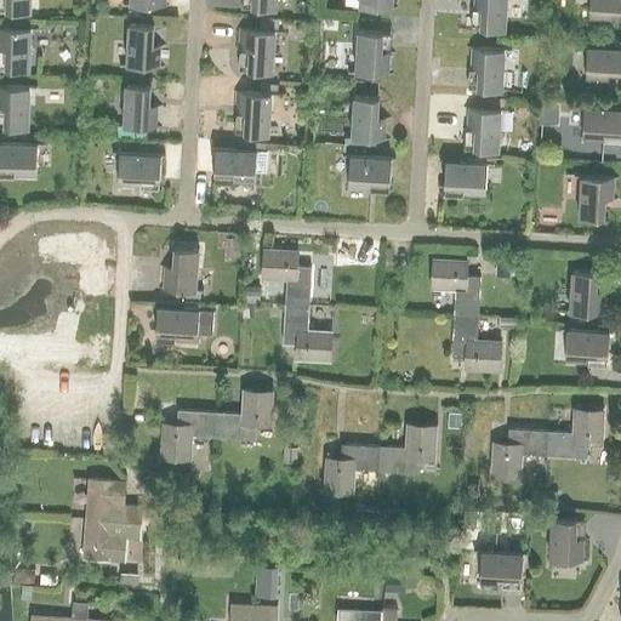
[(6,0),(6,12),(32,12),(32,0),(6,0)]
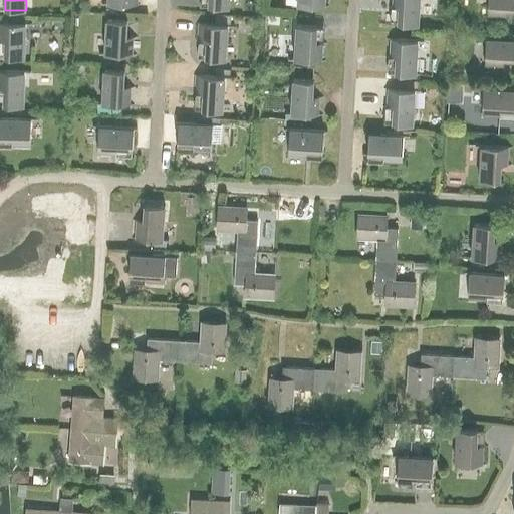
[(209,0),(209,7),(230,8),(230,0),(209,0)]
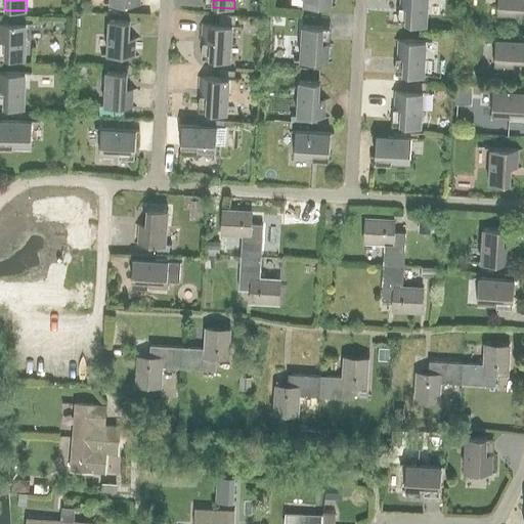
[(400,0),(400,7),(406,8),(405,25),(427,26),(428,0),(400,0)]
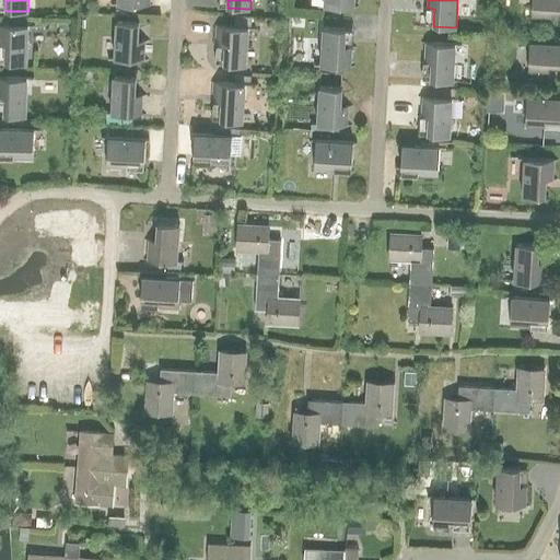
[(559,0),(532,0),(532,9),(532,22),(551,23),(551,11),(557,11),(559,11),(559,0)]
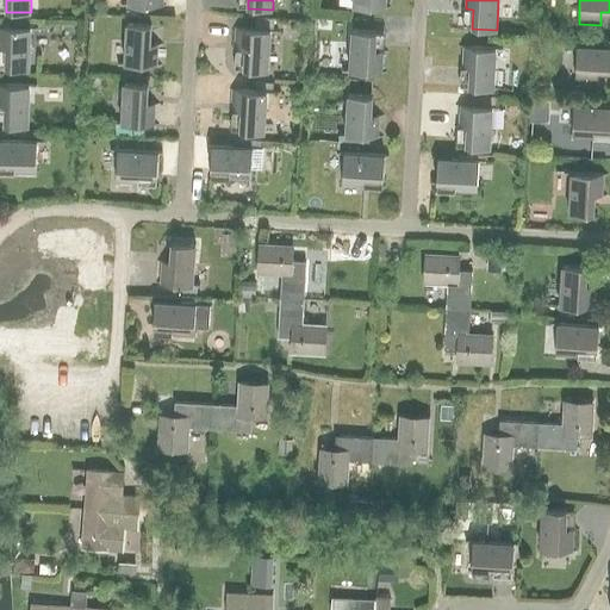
[(156,66),(157,44),(150,44),(151,24),(126,23),(125,63),(118,63),(118,64),(149,66),(156,66)]
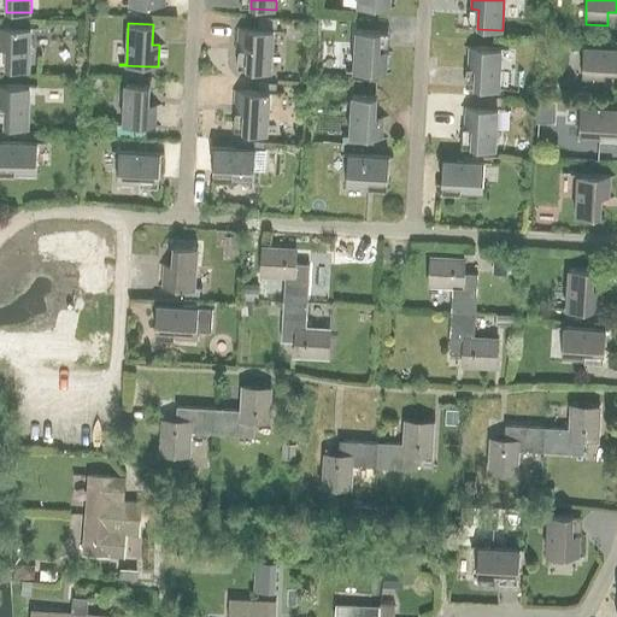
[(39,28),(7,28),(0,27),(0,50),(6,50),(5,70),(30,70),(31,29),(39,29),(39,28)]
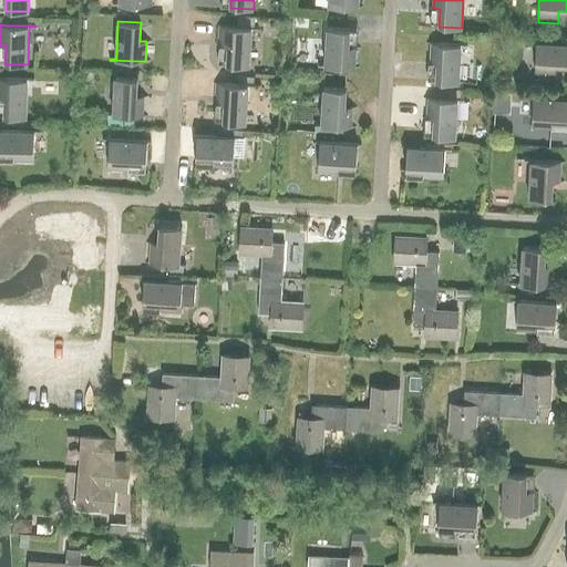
[(229,27),(223,27),(222,47),(228,47),(227,65),(249,66),(251,29),(258,30),(258,29),(229,27)]
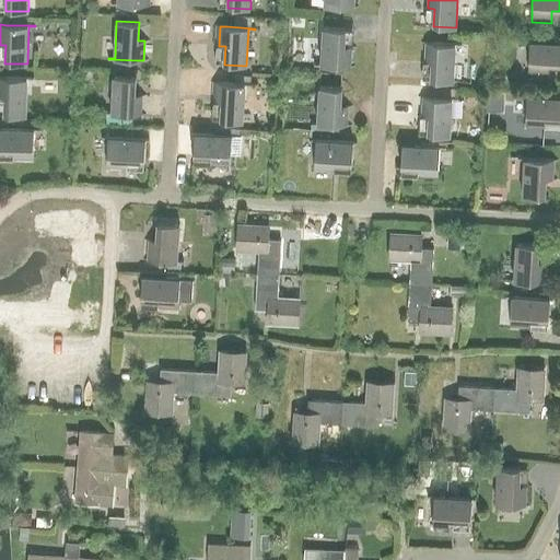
[(350,67),(351,47),(345,47),(346,28),(323,27),(321,65),(315,65),(315,66),(342,67),(350,67)]
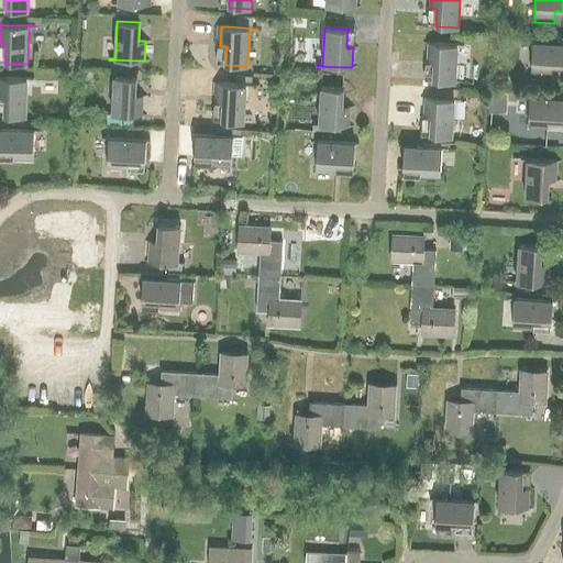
[(562,43),(527,42),(527,43),(532,43),(531,64),(531,77),(551,78),(552,66),(556,66),(562,66),(562,43)]
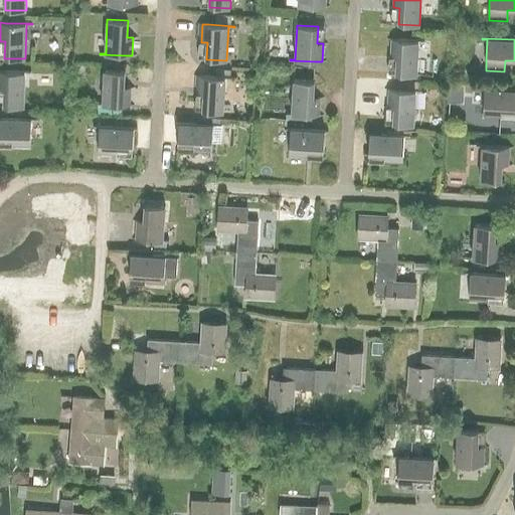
[(398,39),(391,39),(390,57),(397,58),(396,74),(416,75),(418,41),(424,42),(424,41),(398,39)]
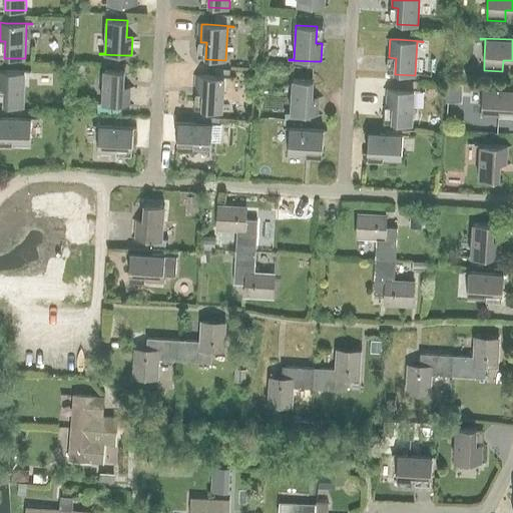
[(129,105),(130,87),(124,87),(124,70),(104,69),(102,103),(96,103),(96,104),(122,105),(129,105)]
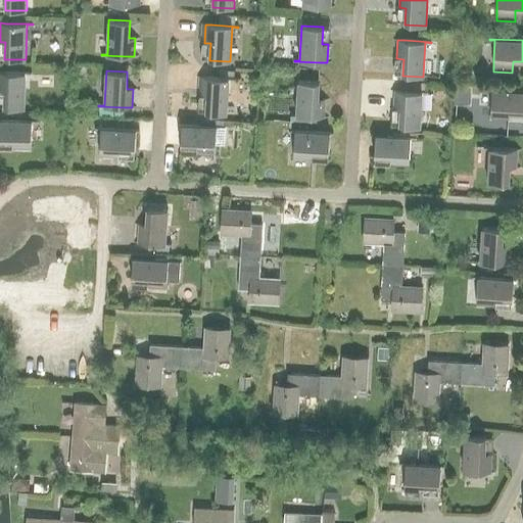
[(32,73),(5,73),(0,72),(0,91),(4,91),(4,108),(25,108),(26,74),(32,74),(32,73)]
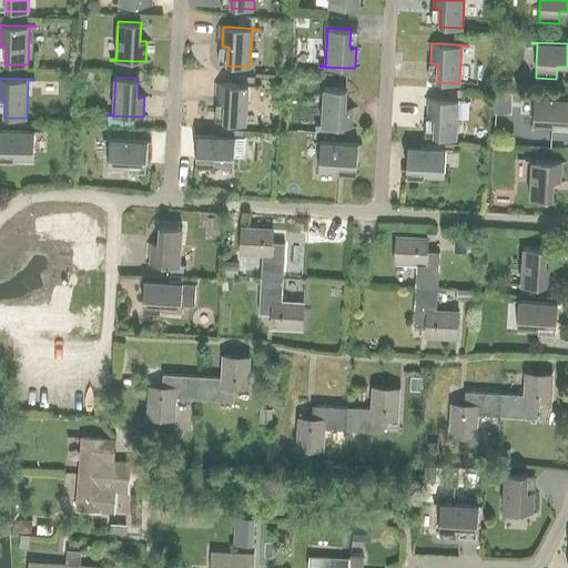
[(226,84),(219,83),(217,104),(224,104),(223,123),(246,124),(249,87),(255,87),(255,85),(226,84)]
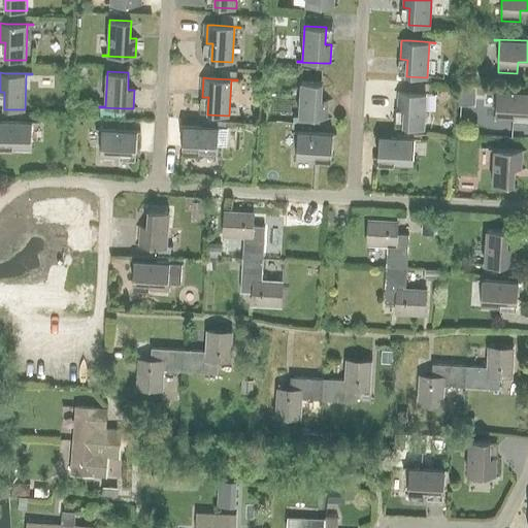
[(327,119),(328,100),(322,100),(323,83),(301,81),(299,117),(293,117),(293,118),(294,118),(320,119),(321,119),(327,119)]
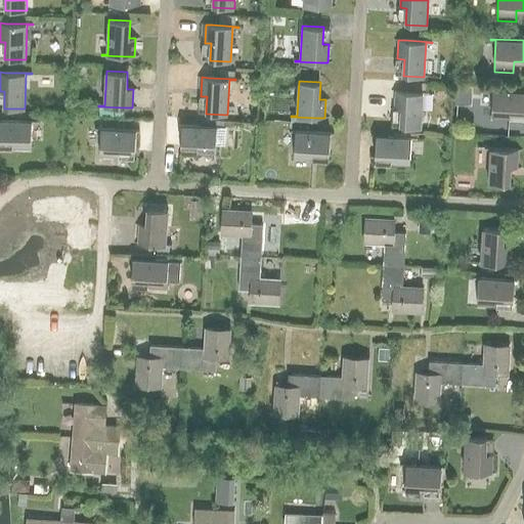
[(523,91),(487,90),(487,91),(493,91),(492,111),(491,123),(510,124),(511,113),(515,113),(523,113),(523,91)]
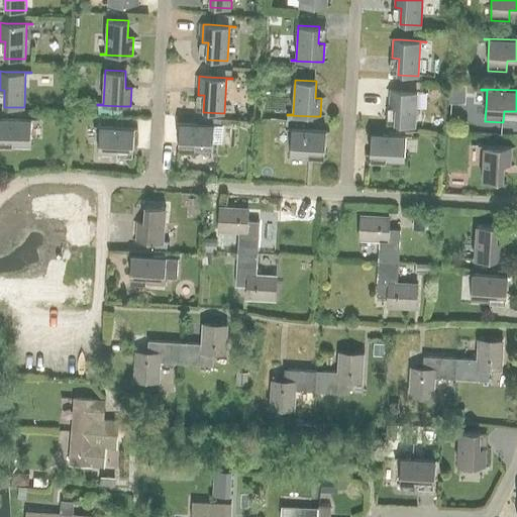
[(397,90),(391,90),(390,108),(396,108),(395,125),(416,126),(417,92),(423,92),(423,91),(397,90)]
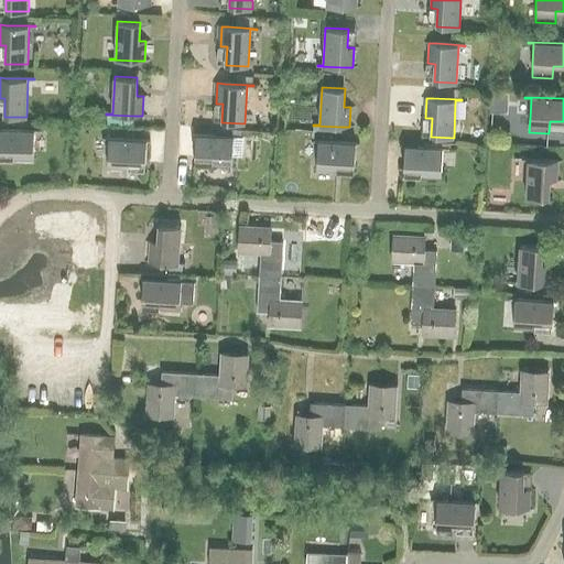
[(41,132),(41,131),(0,129),(0,152),(13,153),(13,160),(34,160),(35,131),(41,132)]
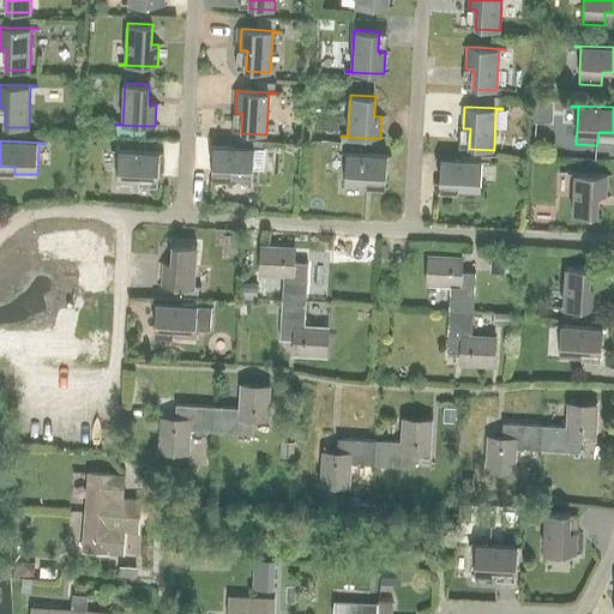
[(262,151),(262,149),(210,146),(210,148),(212,149),(211,172),(232,173),(230,180),(253,181),(254,150),(262,151)]
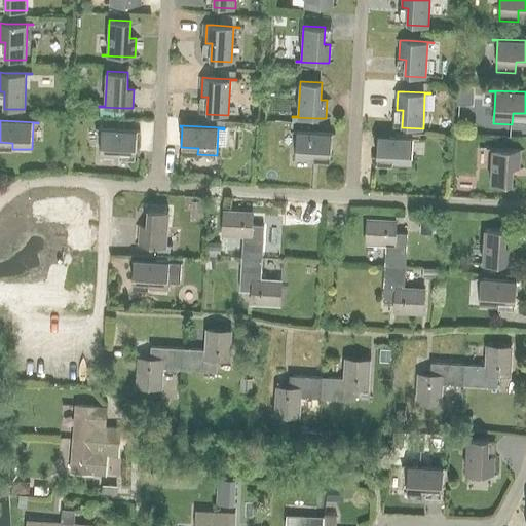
[(140,133),(140,132),(96,128),(96,129),(102,130),(101,156),(119,157),(119,151),(136,152),(138,133),(140,133)]
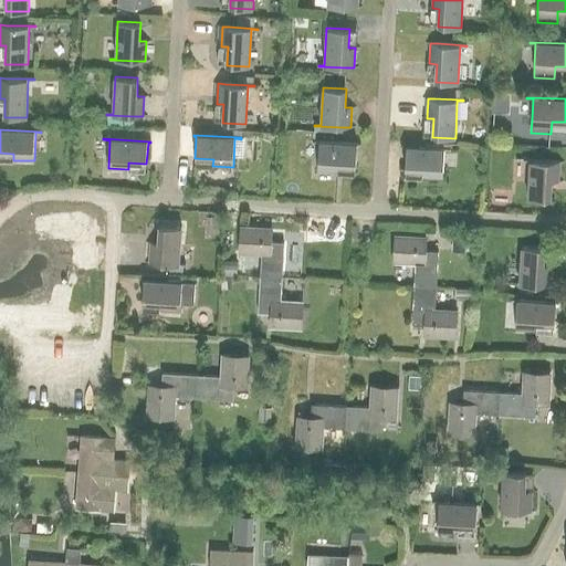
[(360,146),(360,144),(313,142),(313,143),(320,143),(317,171),(337,173),(338,166),(356,167),(357,145),(360,146)]
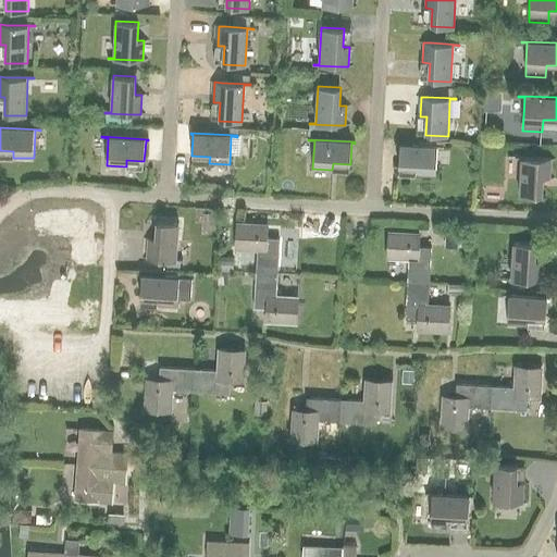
[(444,148),(444,147),(397,145),(397,146),(399,146),(398,166),(417,168),(416,174),(436,175),(437,148),(444,148)]
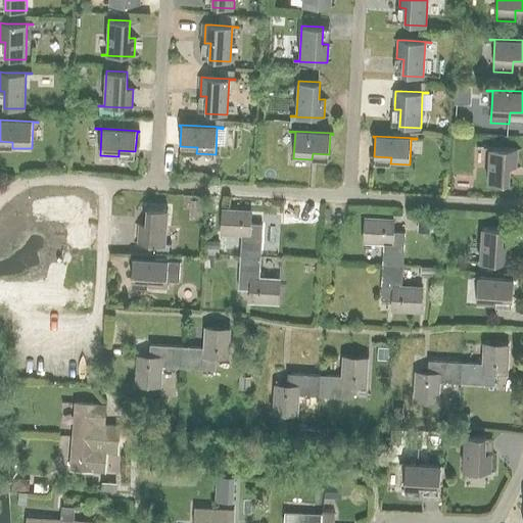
[(521,169),(522,150),(511,149),(484,148),(484,149),(490,149),(488,184),(509,185),(510,173),(510,168),(521,169)]
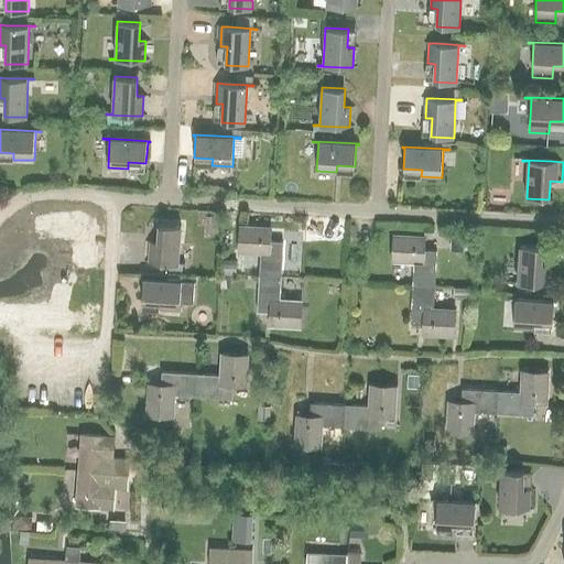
[(78,219),(35,217),(34,235),(61,236),(60,253),(77,255),(78,219)]
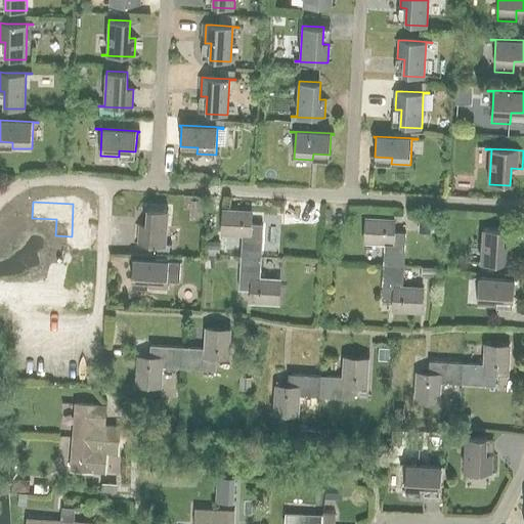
[(166,245),(168,210),(147,209),(146,225),(135,224),(133,243),(145,244),(145,245),(171,247),(172,245),(166,245)]
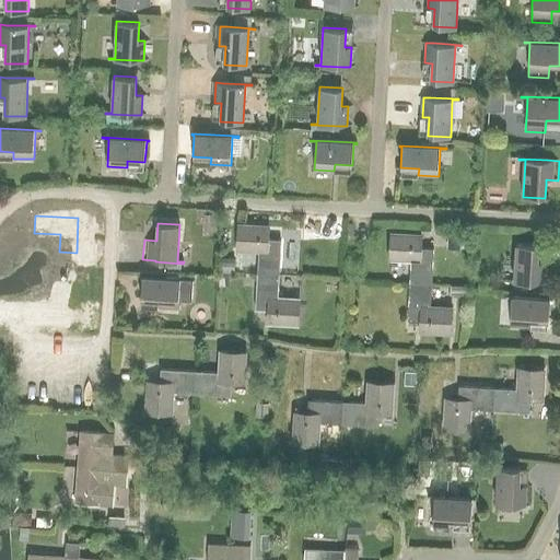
[(257,273),(279,276),(281,240),(268,238),(268,226),(240,225),(238,249),(258,251),(257,273)]
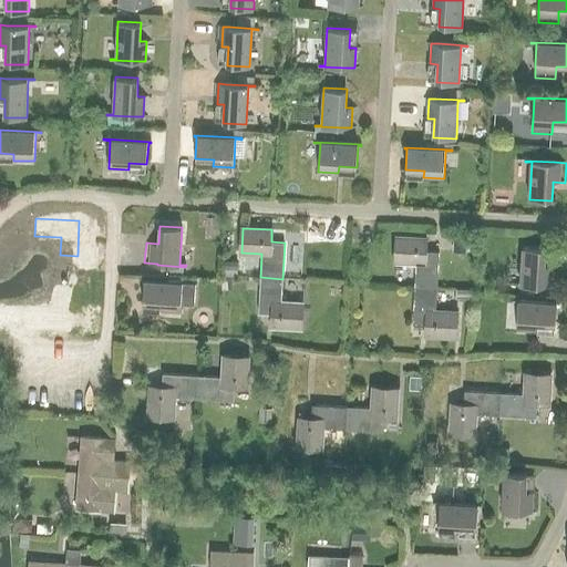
[(415,286),(437,288),(440,251),(425,251),(426,238),(398,237),(395,261),(416,263),(415,286)]
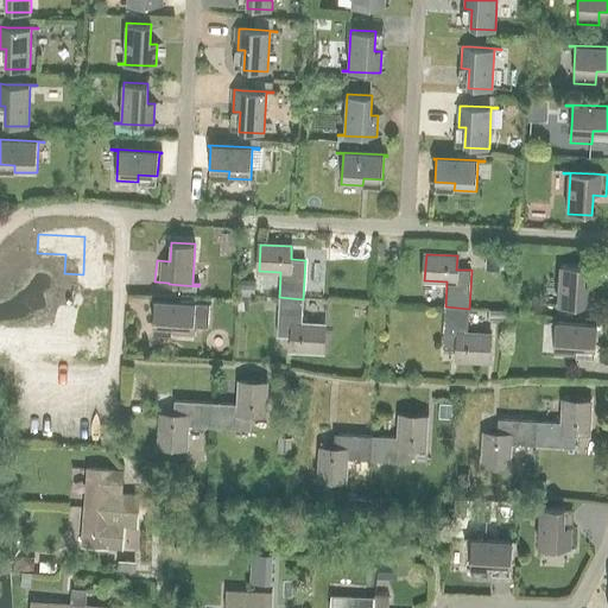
[(491,270),(500,270),(500,257),(491,255),(491,270)]
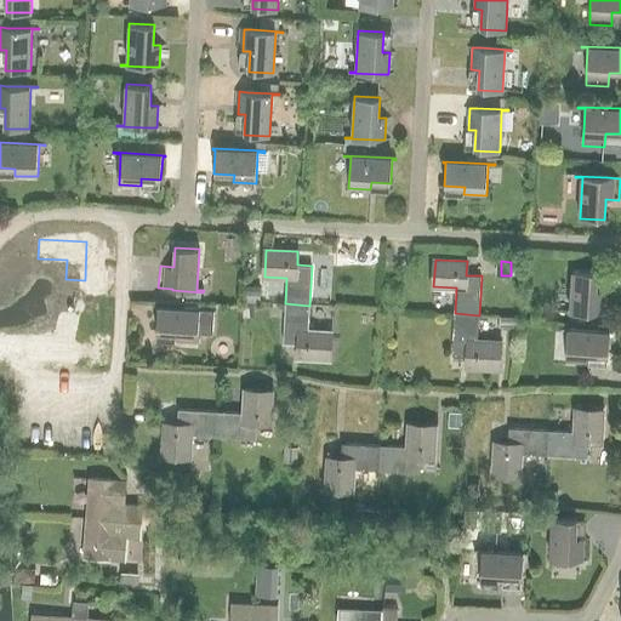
[(597,286),(598,272),(573,269),(570,311),(563,311),(563,312),(594,314),(594,313),(608,314),(609,292),(596,291),(597,286)]
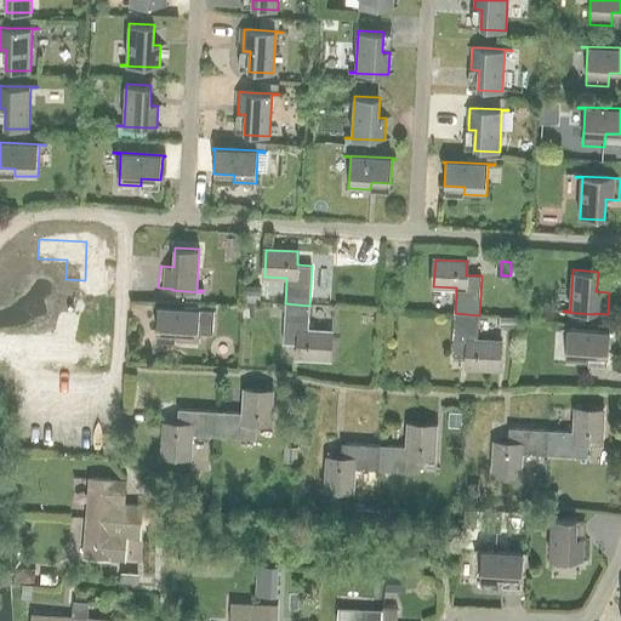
[(244,302),(260,302),(261,288),(244,286),(244,302)]
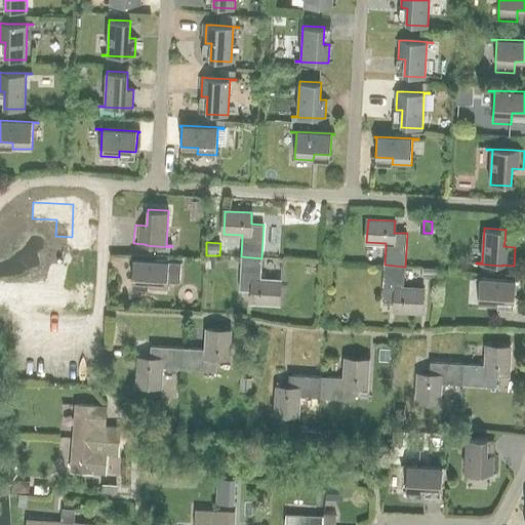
[(260,280),(261,258),(241,256),(240,290),(252,291),(252,303),(279,304),(280,281),(260,280)]
